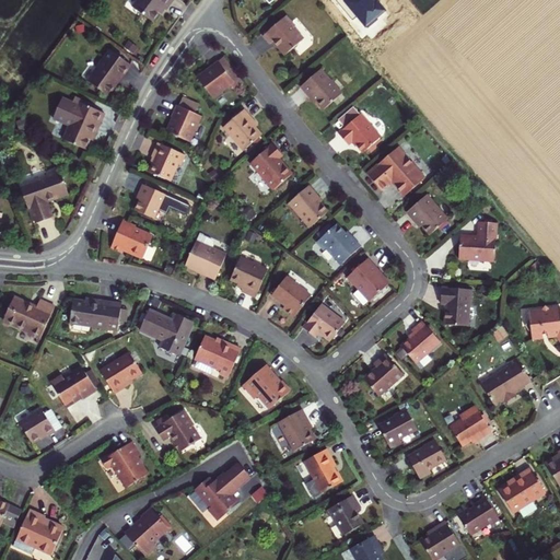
[(138,0),(132,8),(153,23),(163,9),(165,10),(173,0),(138,0)]
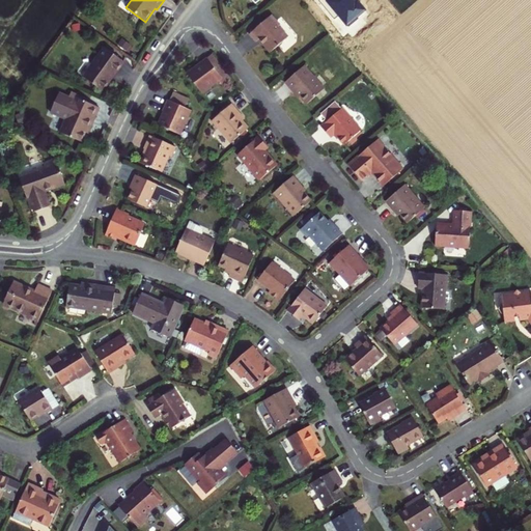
[(272,16),(250,34),(257,43),(260,40),(271,53),(288,37),(280,27),(281,26),(272,16)]
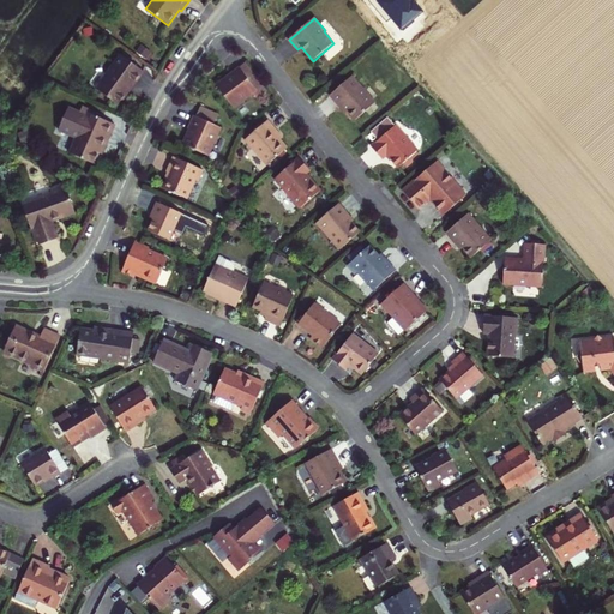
[(140,44),(134,52),(145,60),(151,53),(140,44)]
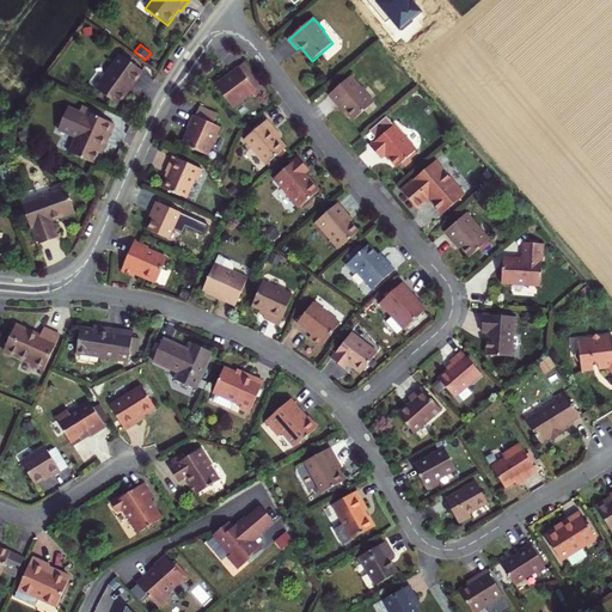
[(120,56),(96,90),(118,106),(142,72),(120,56)]
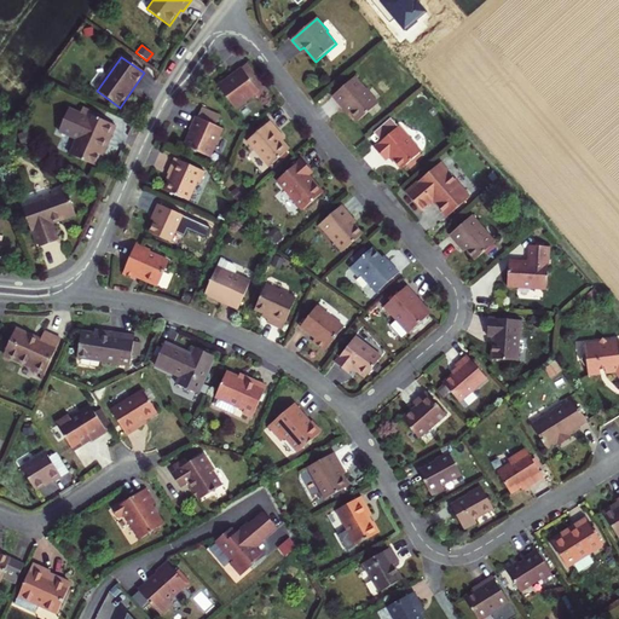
[(247,65),(241,70),(258,92),(264,87),(247,65)]
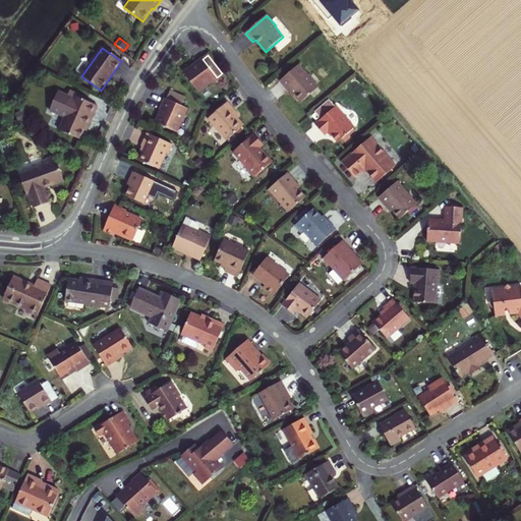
[(203,59),(183,74),(198,94),(216,80),(219,85),(227,79),(222,73),(217,77),(203,59)]
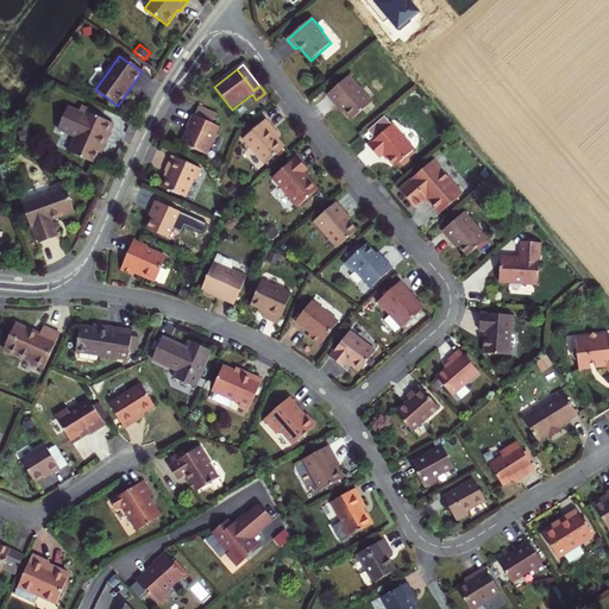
[(372,102),(350,76),(327,95),(338,107),(339,105),(352,120),(372,102)]
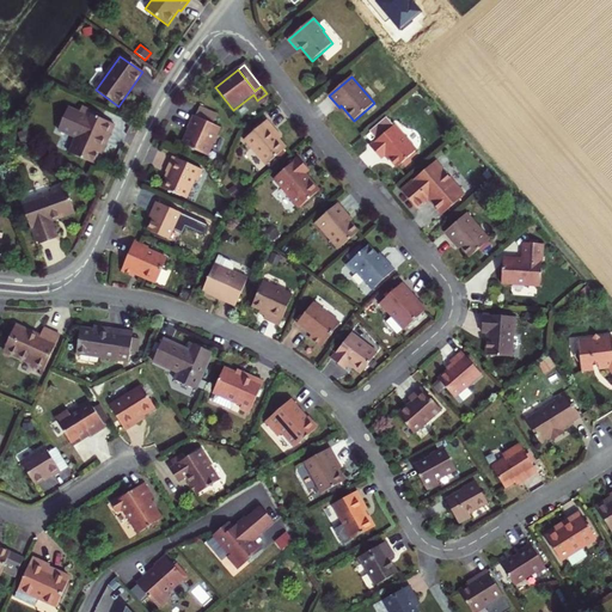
[(189,130),(182,145),(207,157),(220,129),(213,126),(218,116),(201,108),(196,117),(194,116),(188,129),(189,130)]
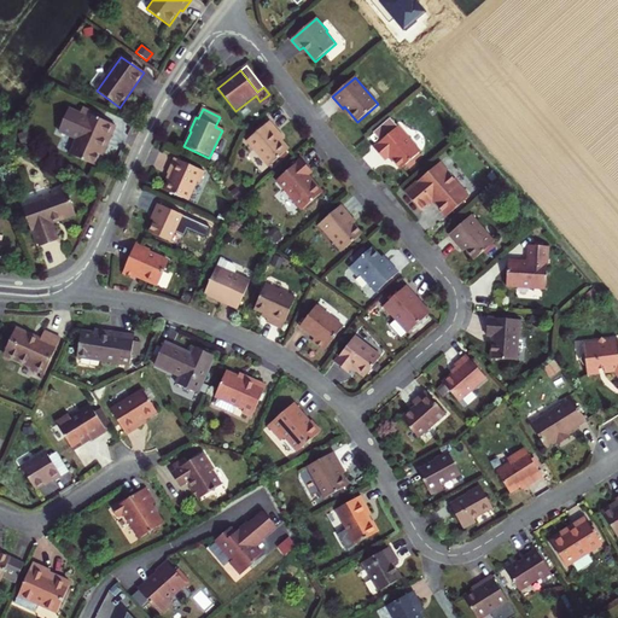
[(77,140),(70,156),(94,167),(108,138),(110,139),(115,127),(88,115),(87,117),(69,110),(59,133),(77,140)]
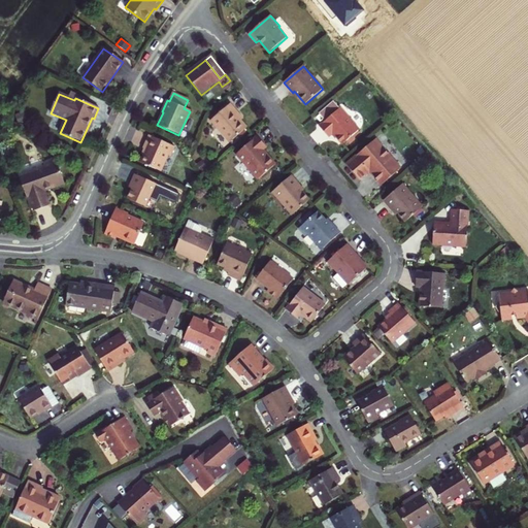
[(327,121),(340,108),(333,101),(320,112),(327,121)]
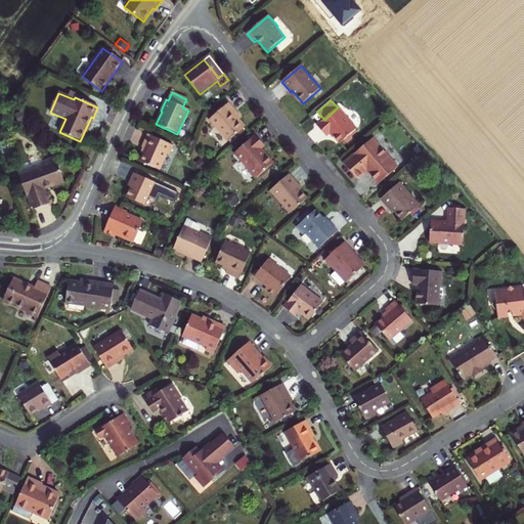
[(246,127),(239,120),(232,112),(234,110),(229,103),(210,120),(228,142),(246,127)]
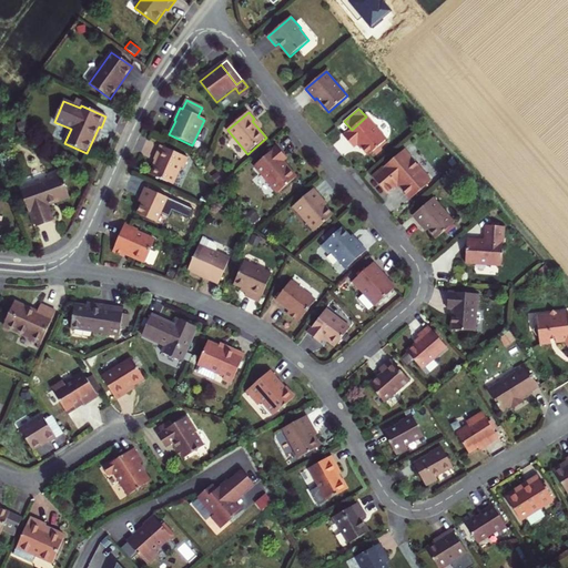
[(358,143),(368,155),(373,152),(378,146),(386,140),(367,115),(366,117),(352,130),(344,135),(354,148),(358,143)]
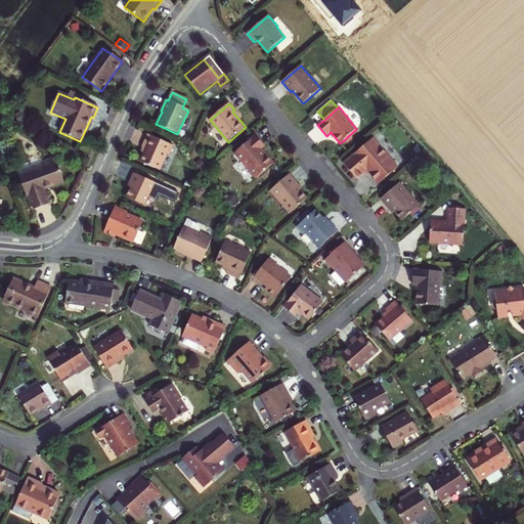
[(232,112),(239,120),(242,119),(234,110),(232,112)]
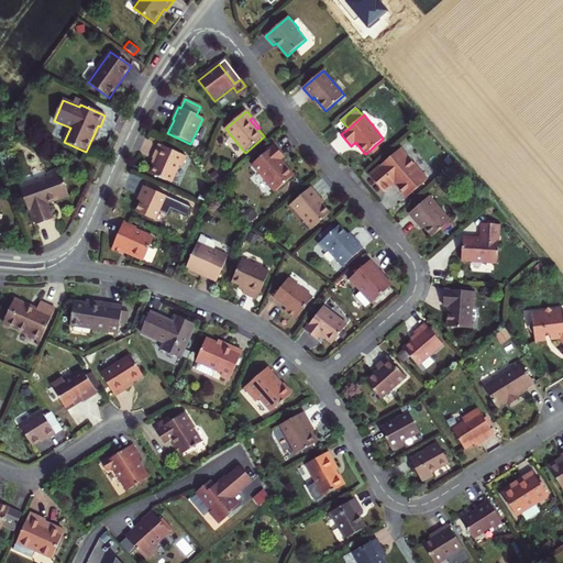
[(180,168),(185,157),(158,145),(152,159),(155,161),(148,174),(172,184),(178,167),(180,168)]
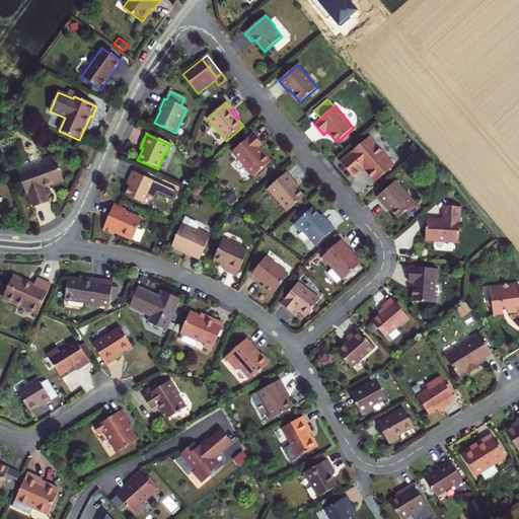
[(346,134),(341,139),(344,142),(349,138),(346,134)]
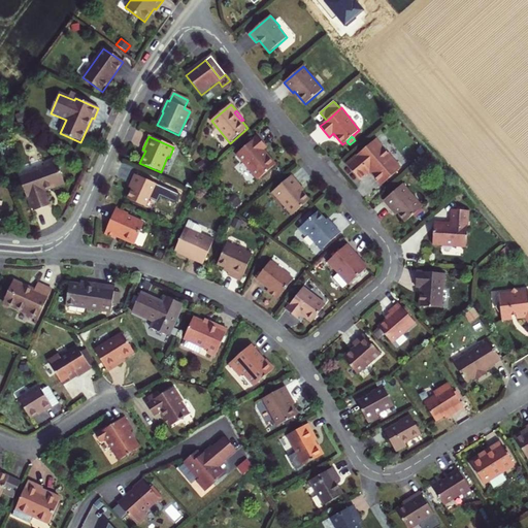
[(275,166),(264,152),(267,150),(258,138),(237,156),(259,182),(275,166)]
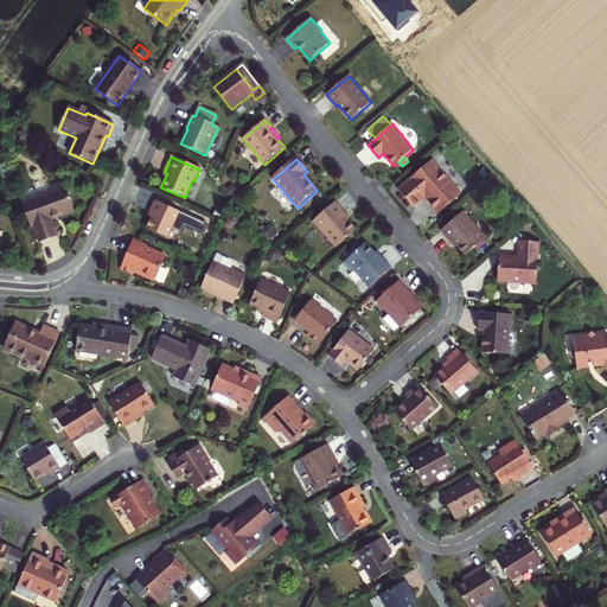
[(461,193),(433,160),(398,189),(414,206),(426,197),(440,212),(461,193)]
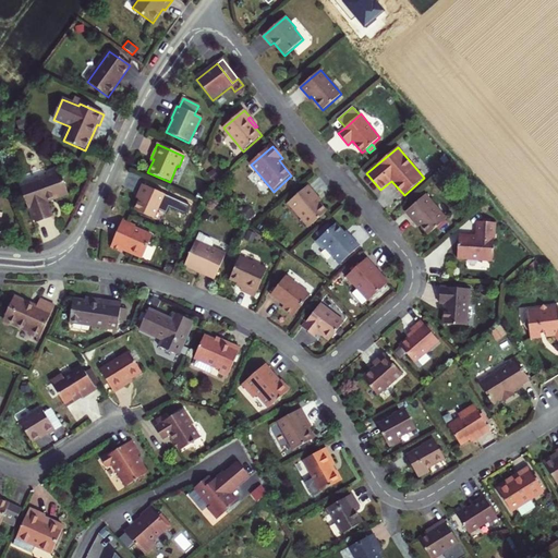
[(48,176),(20,184),(28,208),(31,207),(36,223),(53,217),(48,202),(69,194),(60,168),(47,172),(48,176)]
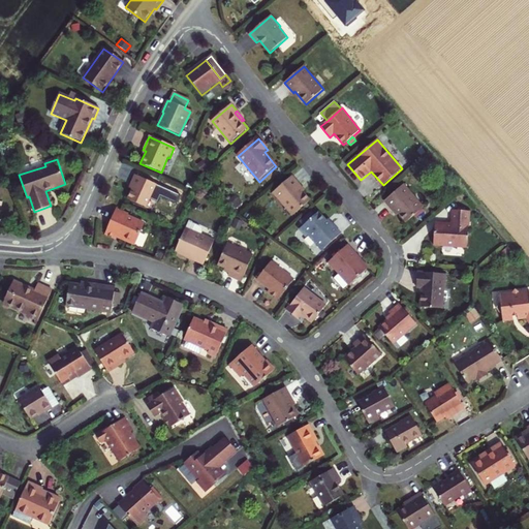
[(156,186),(135,176),(131,184),(134,186),(127,200),(146,209),(156,186)]
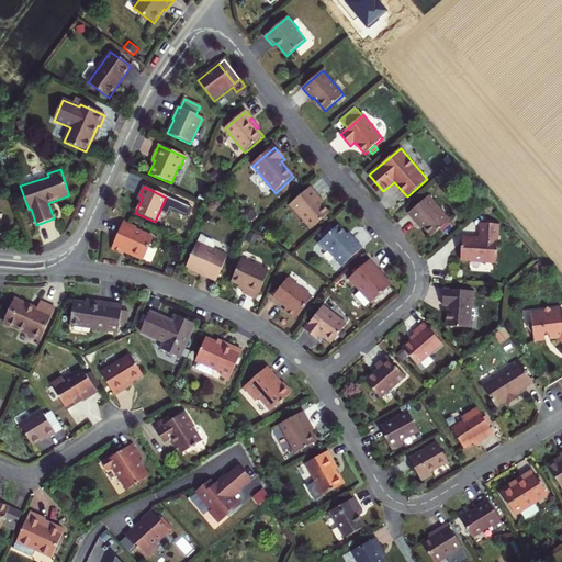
[(329,214),(317,201),(319,199),(311,189),(290,206),(311,231),(329,214)]
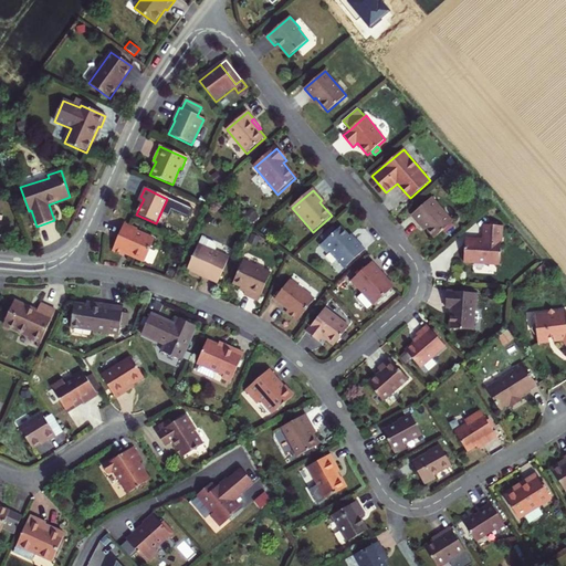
[(454,221),(433,197),(412,215),(420,226),(422,223),(435,238),(454,221)]
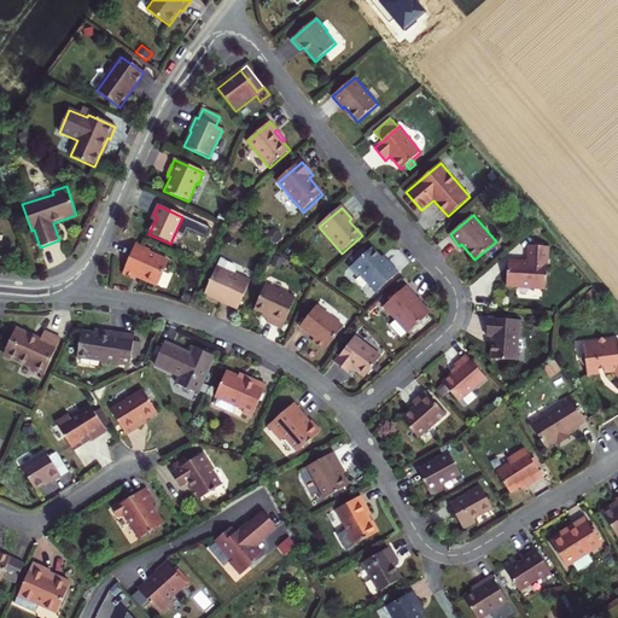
[(144,279),(145,281),(157,287),(168,263),(149,255),(150,252),(135,246),(123,275),(134,280),(136,275),(144,279)]
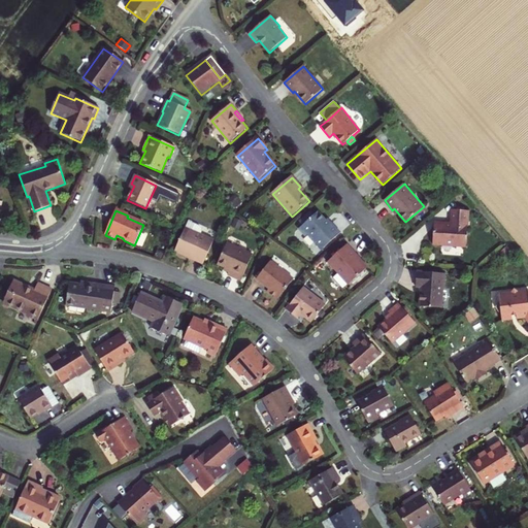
[(434,244),(467,246),(470,211),(453,210),(452,224),(439,223),(435,227),(434,244)]
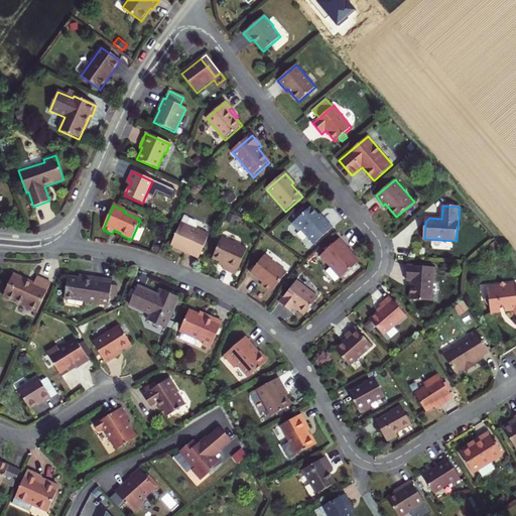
[(300,231),(313,246),(332,229),(324,220),(323,222),(310,209),(292,226),(298,233),(300,231)]
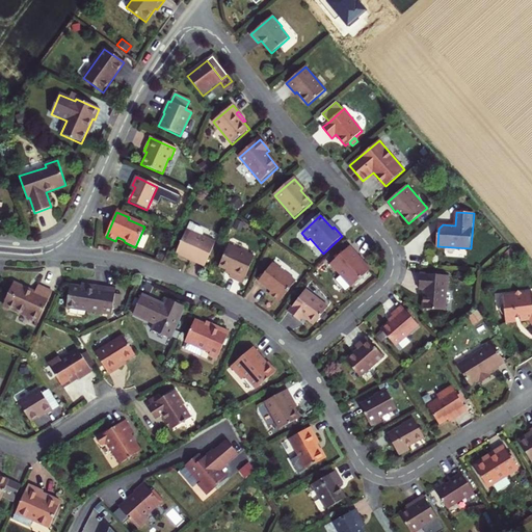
[(189,224),(176,254),(191,260),(190,262),(204,267),(214,243),(202,238),(202,234),(201,232),(192,228),(192,227),(189,224)]
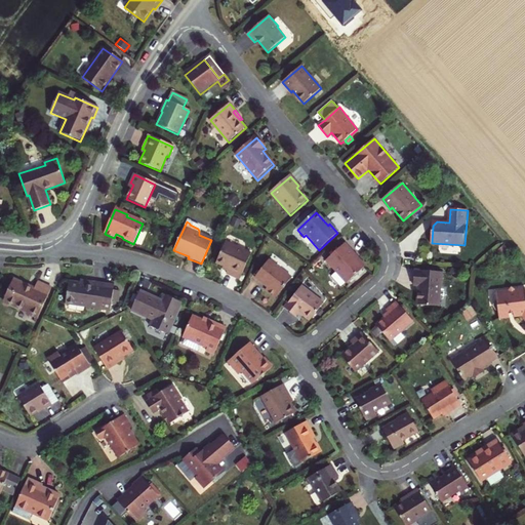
[(239,281),(250,254),(225,243),(215,265),(228,270),(225,275),(239,281)]
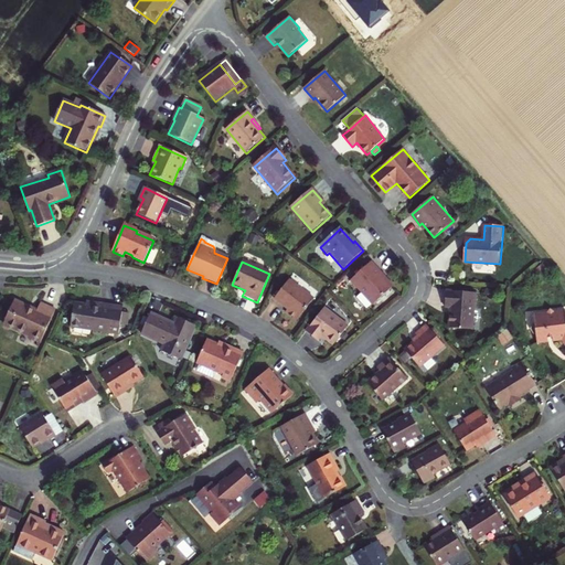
[(392,289),(380,276),(381,275),(371,264),(350,281),(361,294),(362,292),(374,306),(392,289)]
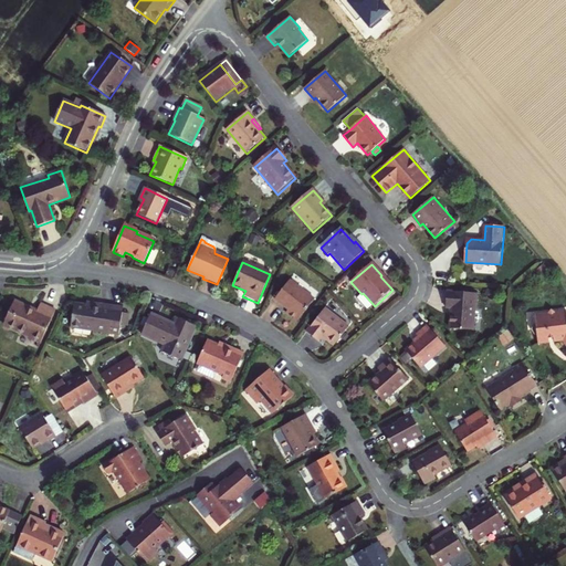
[(313,301),(290,282),(274,301),(287,312),(285,315),(296,323),(313,301)]
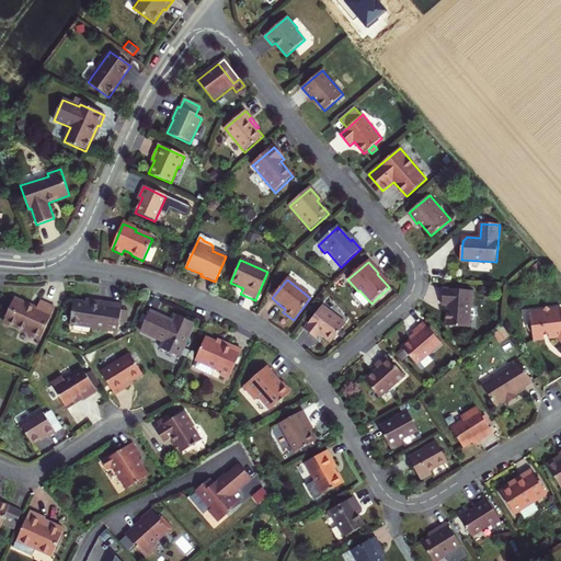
[(448,306),(447,325),(470,328),(473,292),(444,289),(443,305),(448,306)]
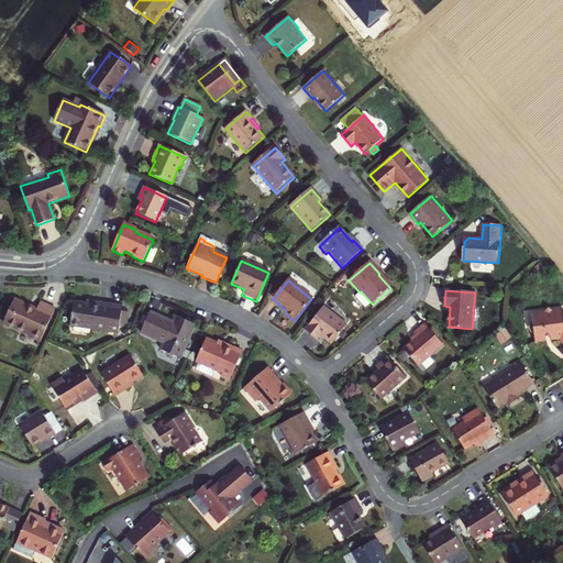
[(4,321),(31,333),(30,337),(41,341),(55,308),(40,301),(36,309),(14,299),(4,321)]
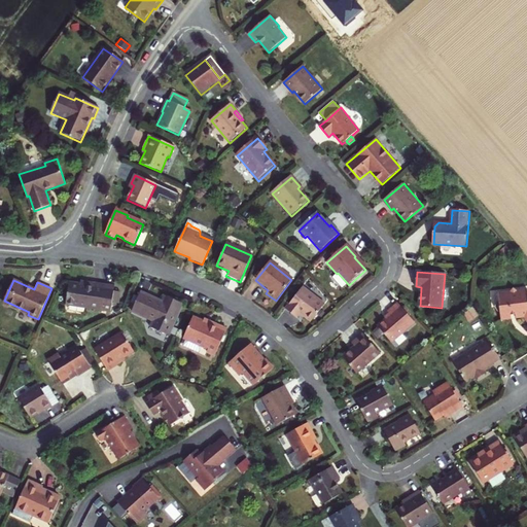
[(94,286),(81,284),(70,282),(67,304),(111,311),(112,303),(116,303),(118,291),(114,291),(115,286),(95,283),(94,286)]
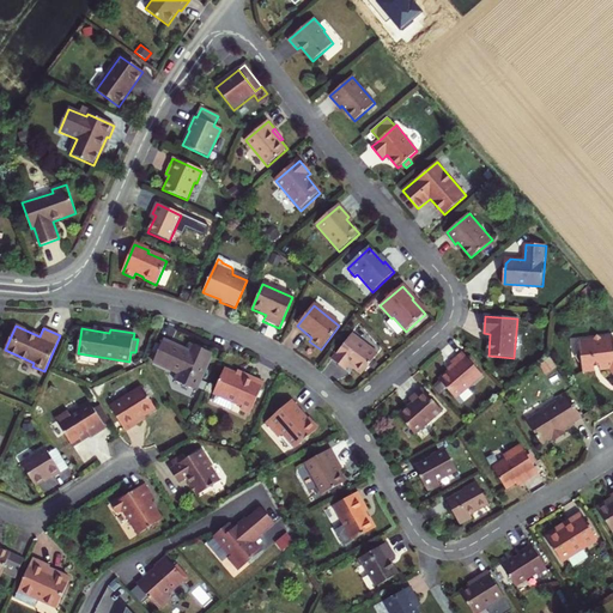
[(377,356),(352,335),(332,362),(344,371),(349,366),(360,376),(377,356)]
